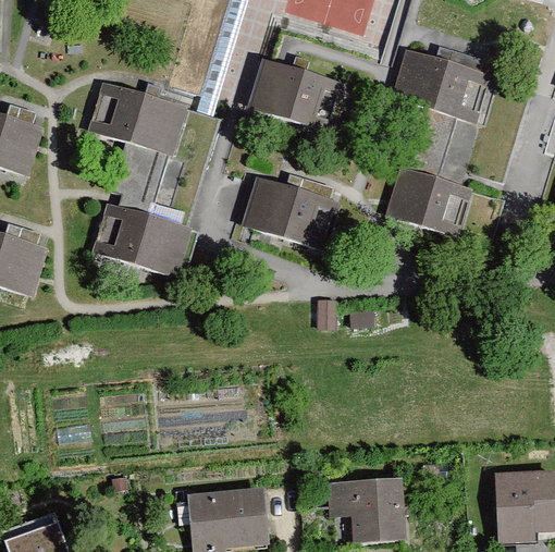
[(358,87),(249,50),(232,99),(341,136),(358,87)]
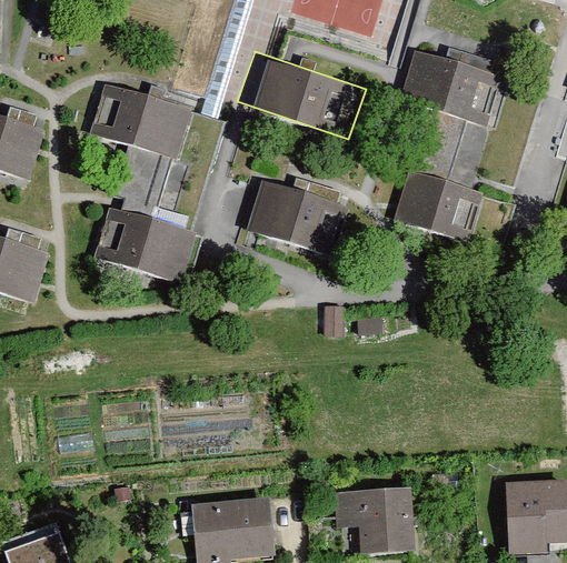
[(503,80),(416,53),(399,104),(428,113),(395,222),(474,247),(490,191),(470,184),(503,80)]
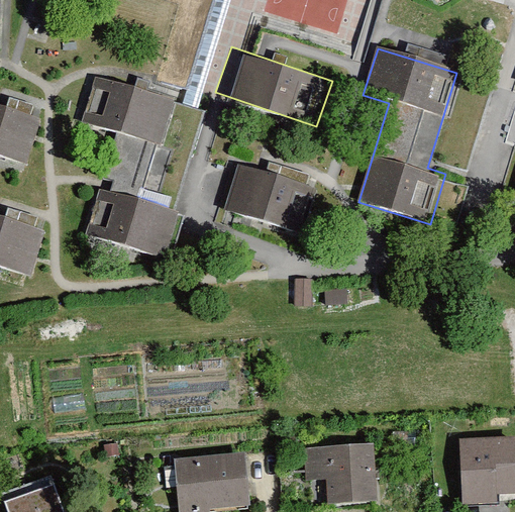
[(95,77),(82,120),(117,130),(99,188),(173,210),(204,110),(95,77)]
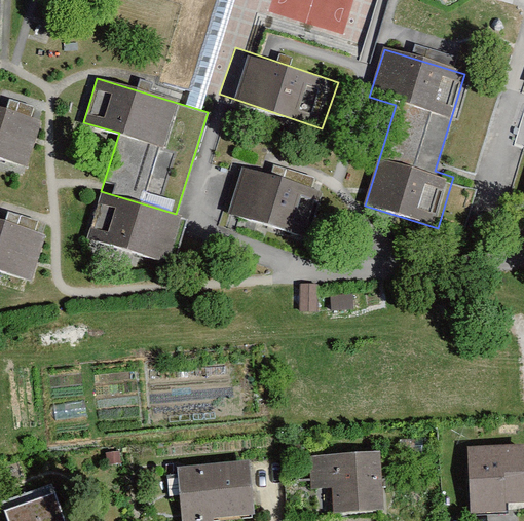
[(445,164),(473,173),(496,94),(469,85),(445,164)]
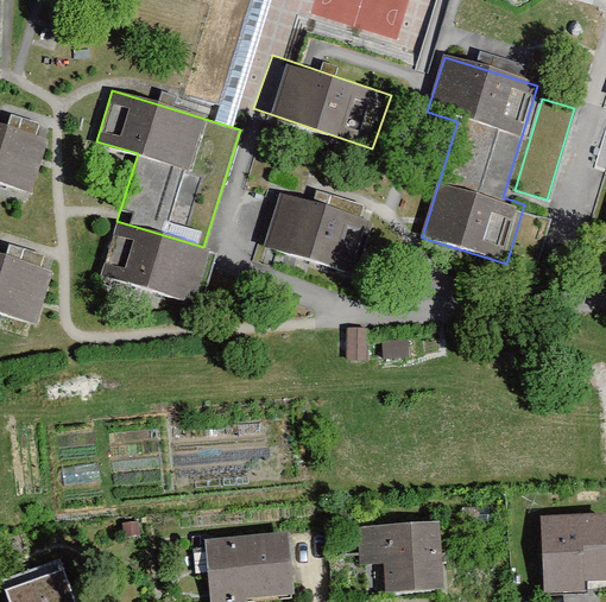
[(0,181),(27,190),(46,140),(0,122),(0,181)]
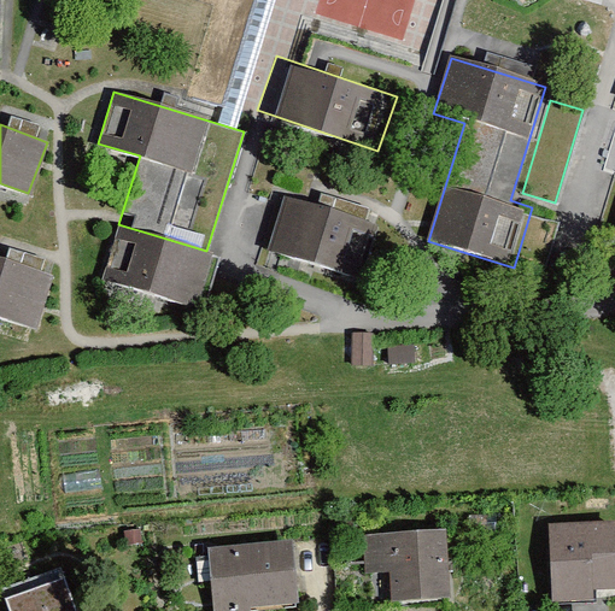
[(381,224),(285,194),(267,250),(363,280),(381,224)]
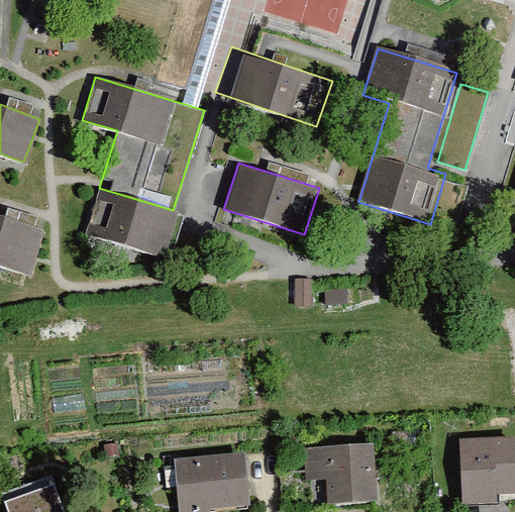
[(173,210),(99,188),(87,232),(167,259),(183,213),(173,210)]
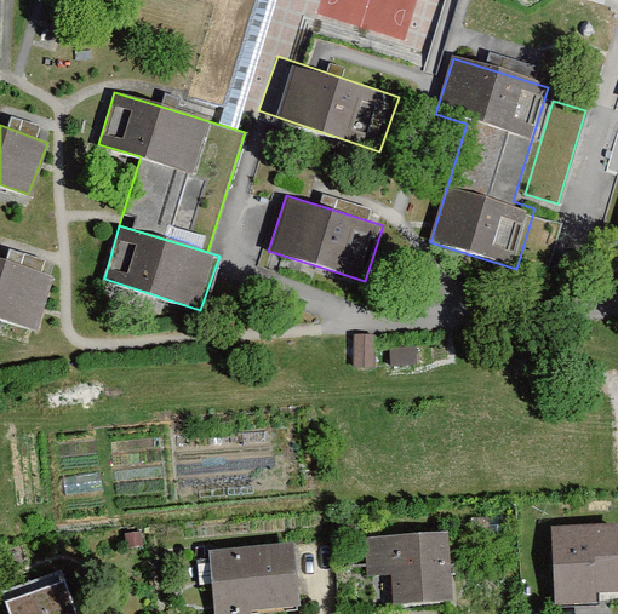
[(53,275),(0,257),(0,315),(35,327),(53,275)]
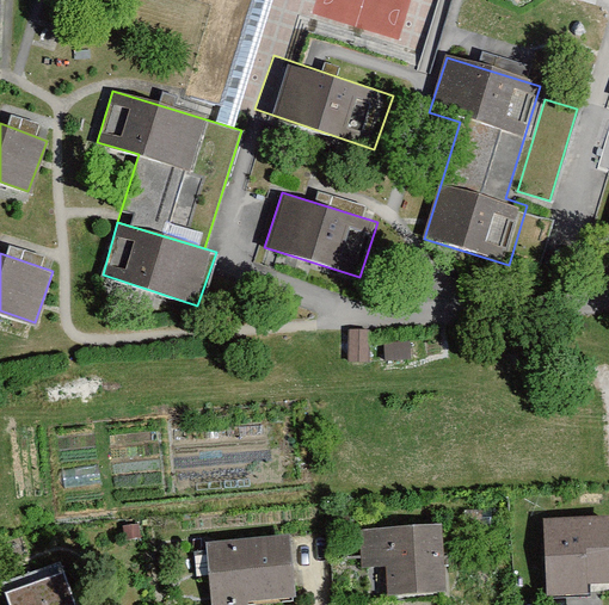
[(349,325),(348,356),(364,356),(365,326),(349,325)]
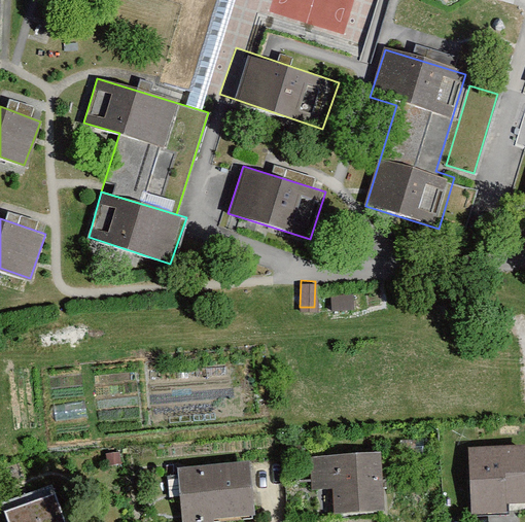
[(524,441),(470,444),(474,512),(509,511),(508,500),(524,499),(524,441)]
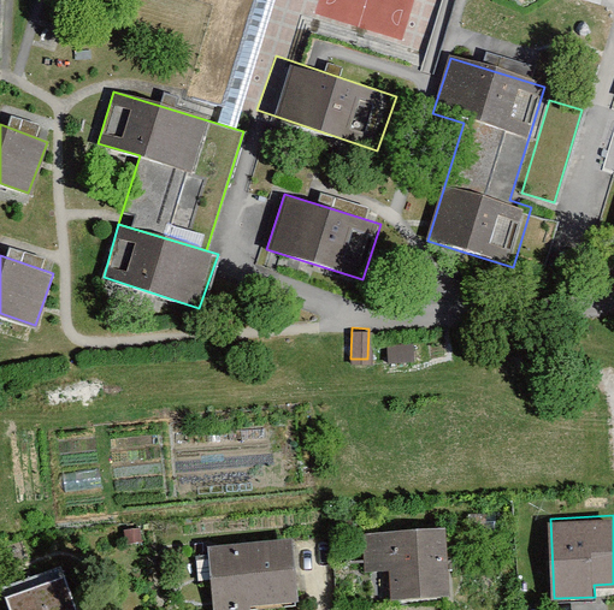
[(444,526),(359,532),(361,570),(391,568),(393,594),(449,591),(444,526)]
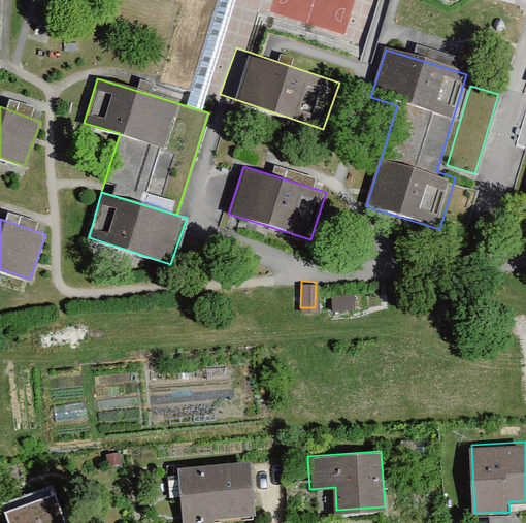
[(251,468),(183,472),(185,522),(202,522),(223,522),(222,513),(254,511),(251,468)]
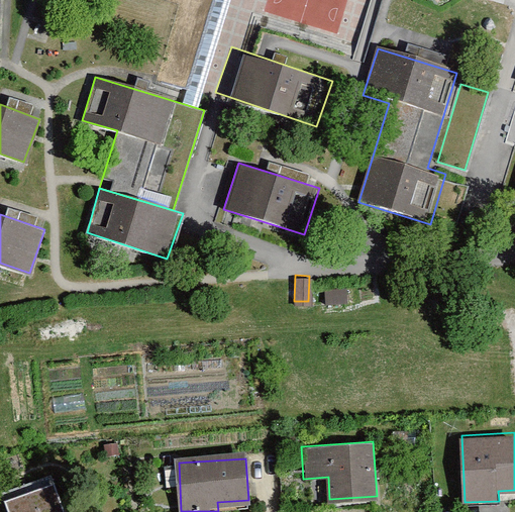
[(68,511),(59,482),(7,498),(12,511),(68,511)]
